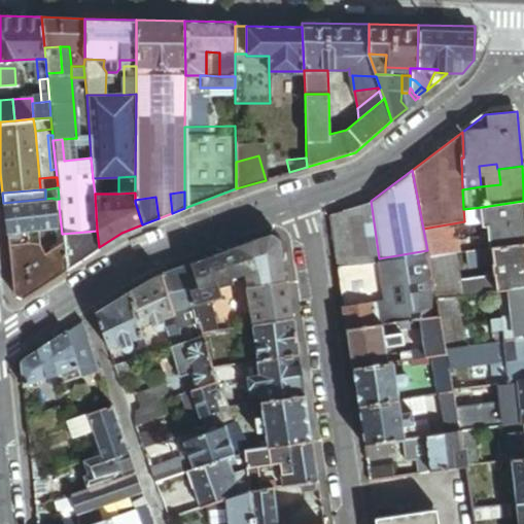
[(45,199),(3,203),(6,232),(26,230),(36,229),(53,225),(56,225),(54,207),(54,199),(54,198),(45,199)]
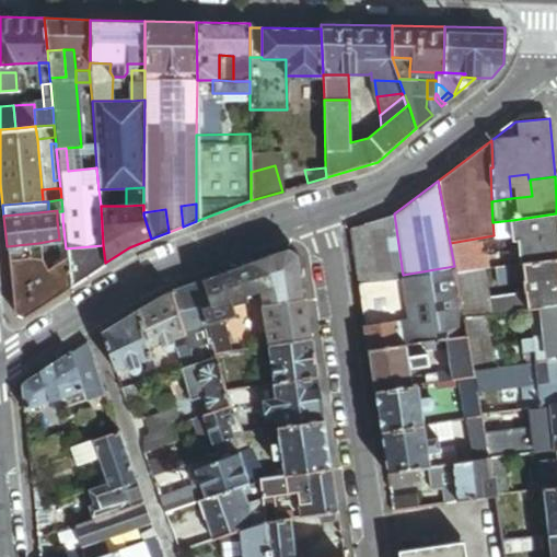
[(403,275),(394,213),(393,215),(349,228),(358,281),(403,275)]
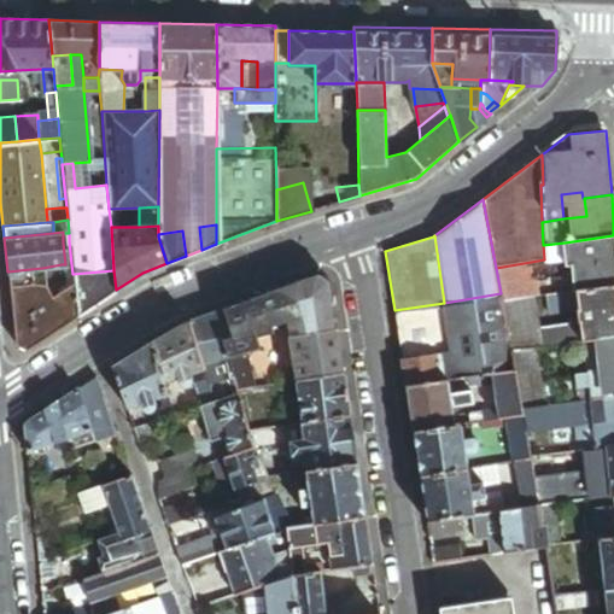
[(613,285),(613,235),(565,243),(566,259),(566,265),(571,265),(573,291),(576,290),(613,285)]
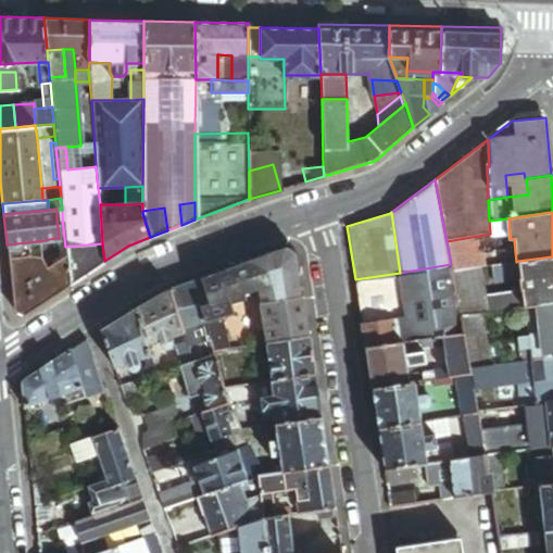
[(510,234),(508,218),(489,221),(490,234),(490,237),(510,234)]
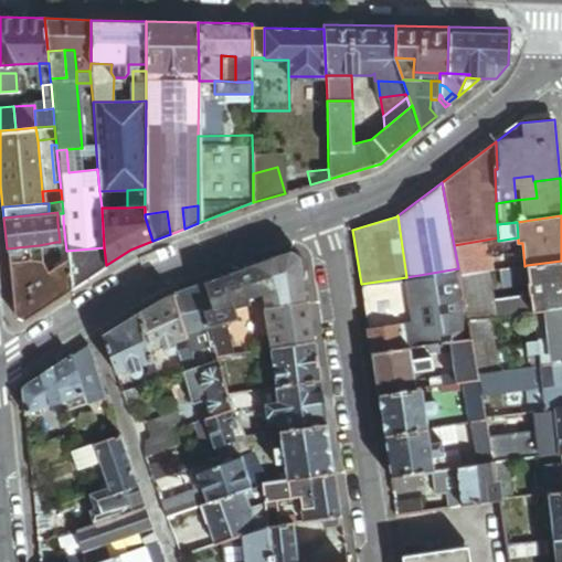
[(486,240),(454,245),(458,268),(458,274),(485,271),(489,269),(486,240)]
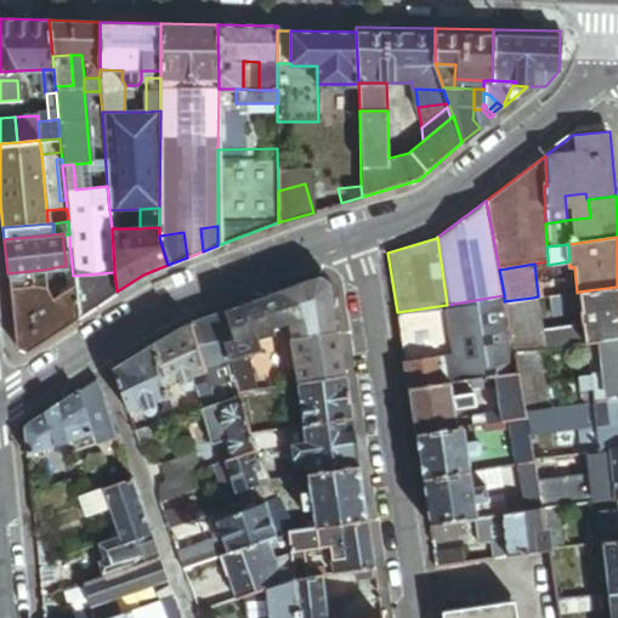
[(74,285),(73,276),(72,266),(66,266),(62,266),(64,292),(74,285)]
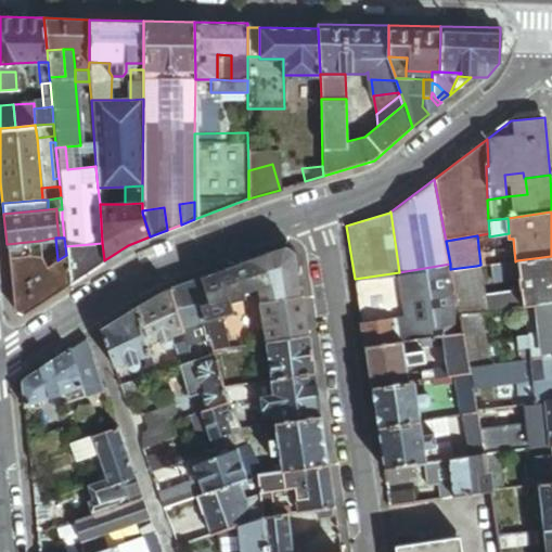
[(39,255),(38,241),(27,242),(30,257),(39,272),(47,267),(39,255)]
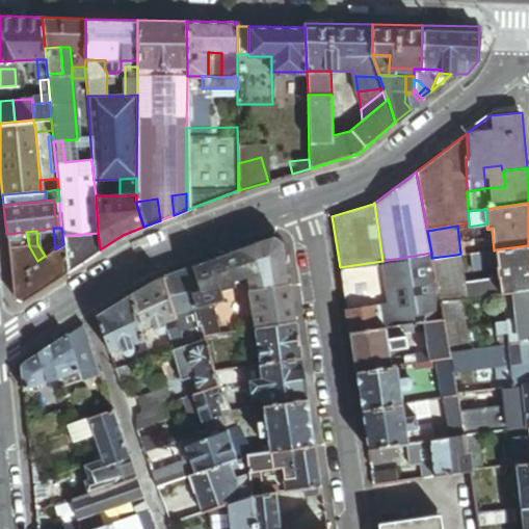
[(26,232),(6,234),(7,249),(29,246),(26,232)]
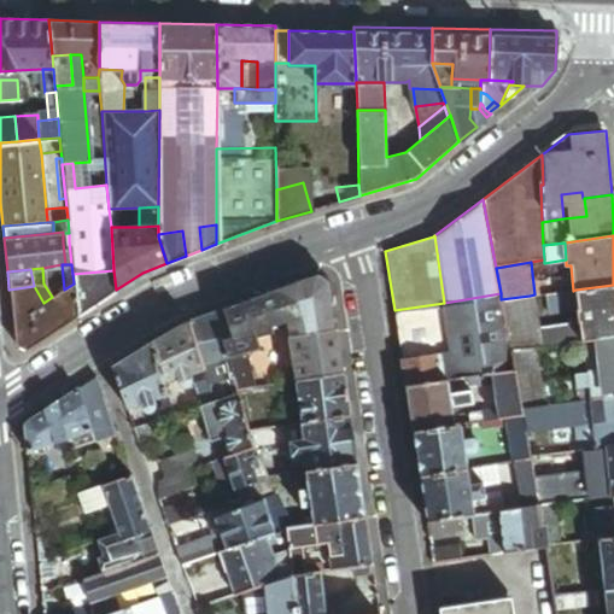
[(76,315),(116,290),(113,270),(72,274),(74,284),(76,315)]
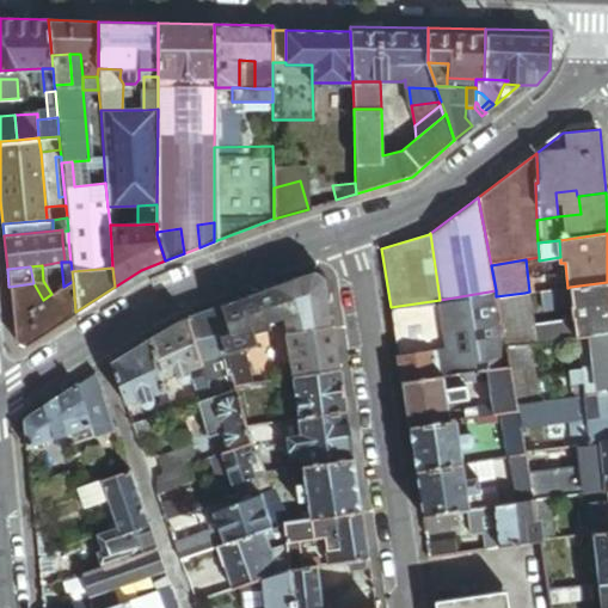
[(283,331),(332,324),(325,280),(314,270),(271,284),(220,305),(227,332),(219,335),(225,354),(227,362),(240,358),(239,354),(256,349),(251,332),(262,330),(268,327),(266,321),(280,318),(283,331)]
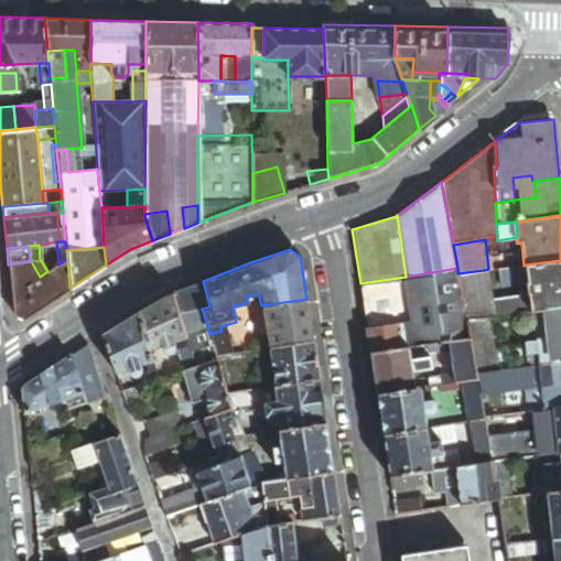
[(23,317),(69,288),(67,259),(58,265),(47,271),(40,277),(11,295),(13,313),(23,317)]
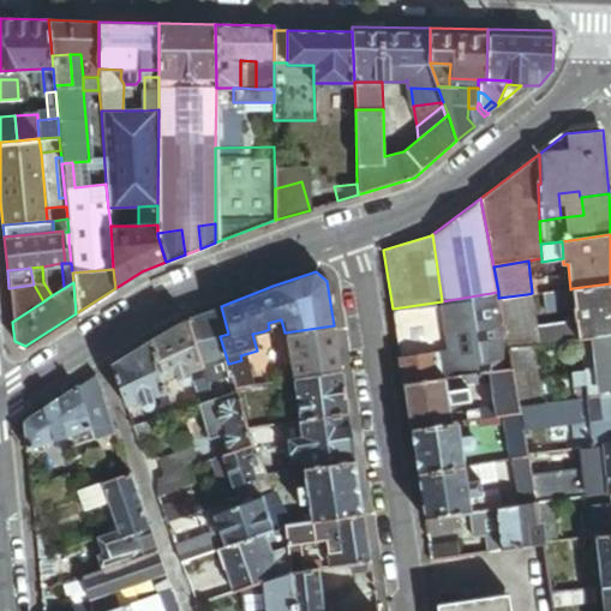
[(610,334),(610,283),(573,288),(574,306),(573,307),(574,322),(576,322),(579,339),(580,339),(594,336),(610,334)]
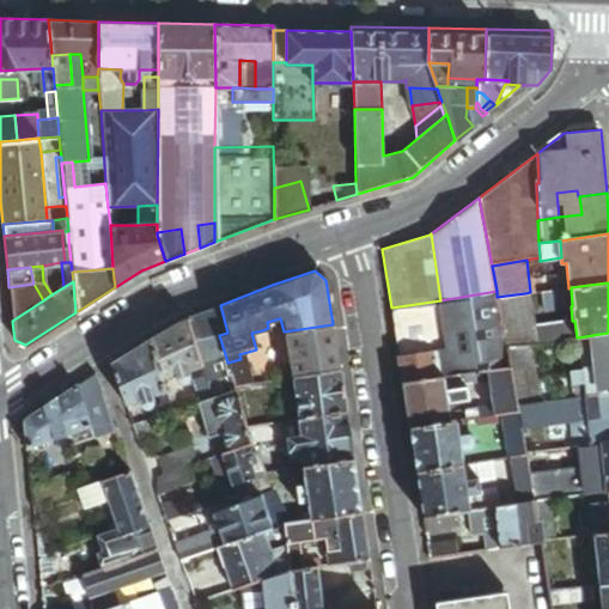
[(8,287),(12,321),(43,300),(34,284),(8,287)]
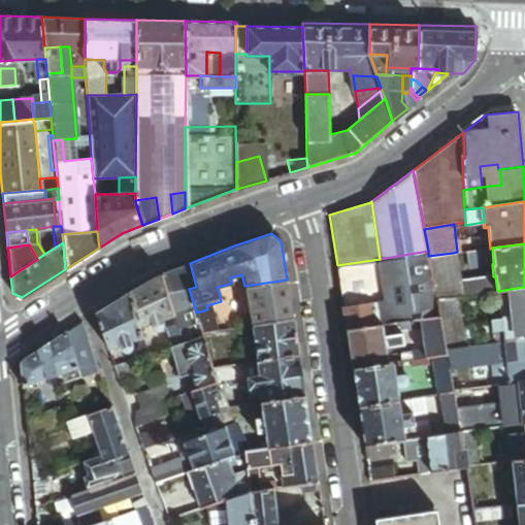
[(493,263),(492,248),(490,249),(465,251),(467,267),(492,264),(493,263)]
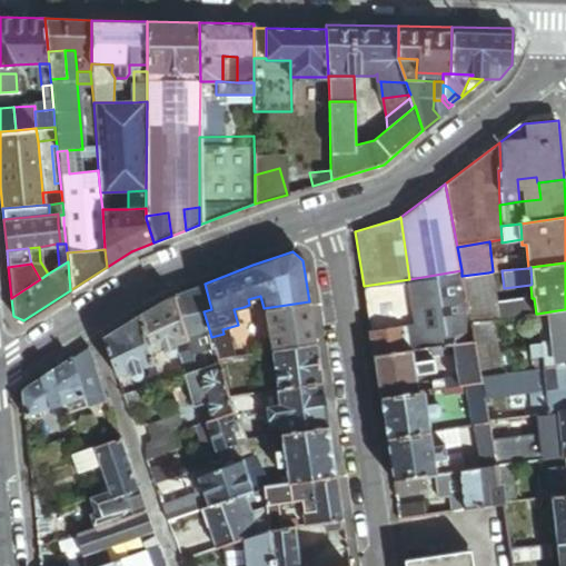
[(462,276),(462,270),(409,279),(414,307),(445,303),(466,299),(462,276)]
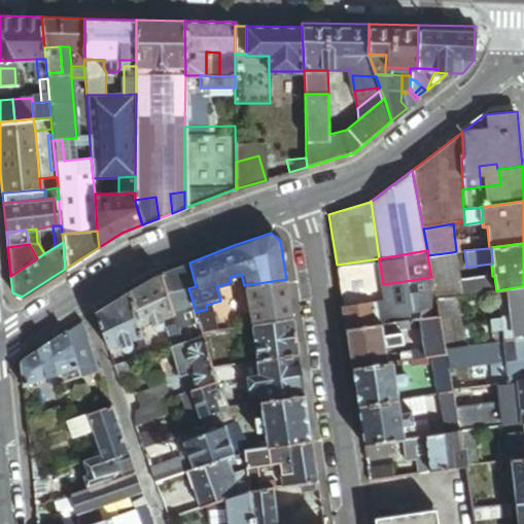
[(457,278),(452,252),(427,255),(431,277),(434,291),(435,299),(455,295),(486,292),(496,290),(494,276),(492,276),(457,278)]
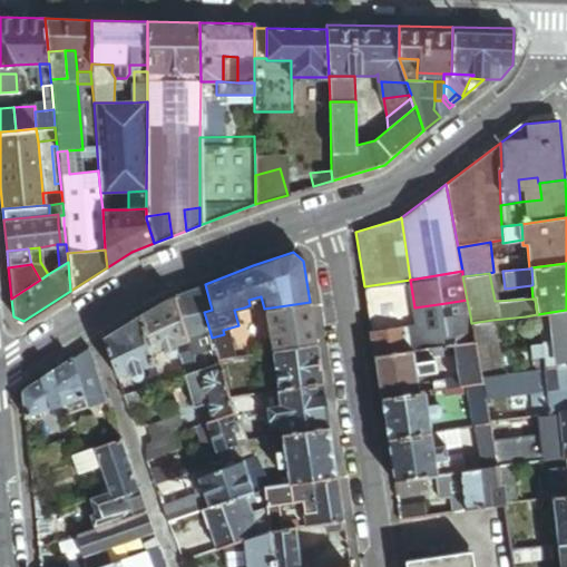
[(414,308),(410,280),(364,286),(371,331),(418,324),(414,308)]
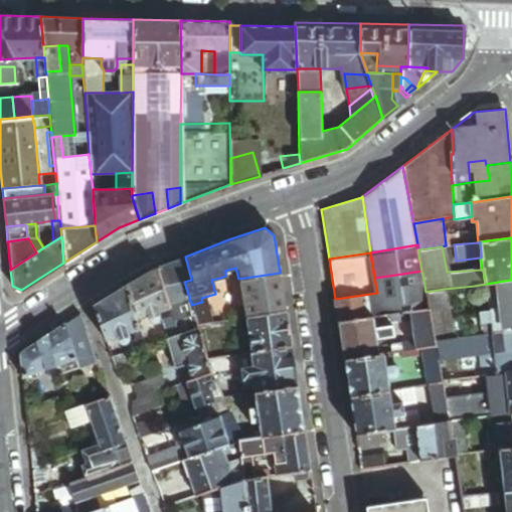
[(191,280),(185,257),(156,267),(168,305),(189,298),(184,282),(191,280)]
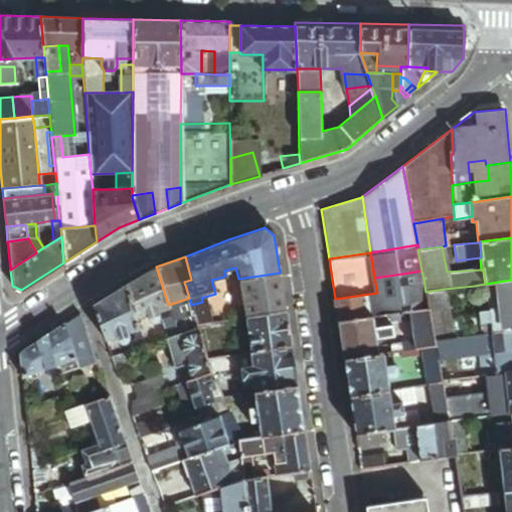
[(168,305),(156,267),(149,270),(122,286),(134,320),(146,316),(148,319),(150,321),(153,322),(156,321),(158,319),(158,318),(158,314),(158,312),(169,308),(168,305)]
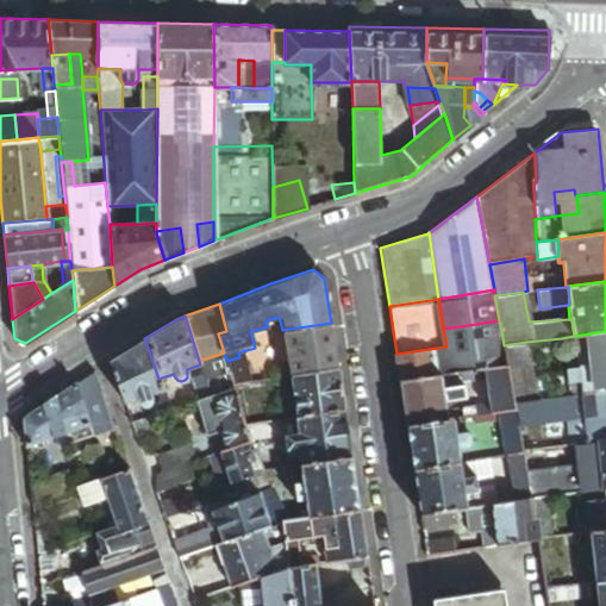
[(503,337),(499,320),(476,324),(480,348),(486,339),(503,337)]
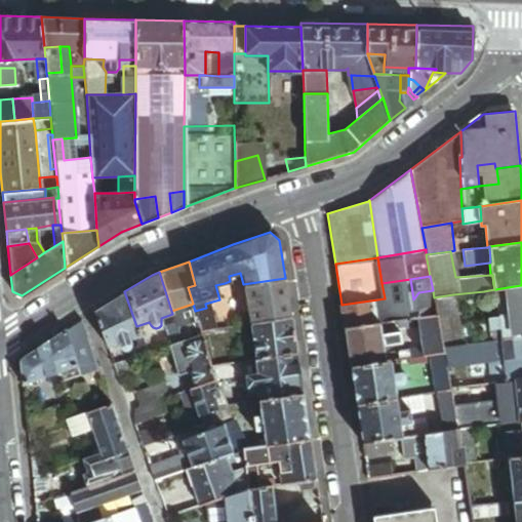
[(290,317),(285,278),(243,284),(249,323),(290,317)]
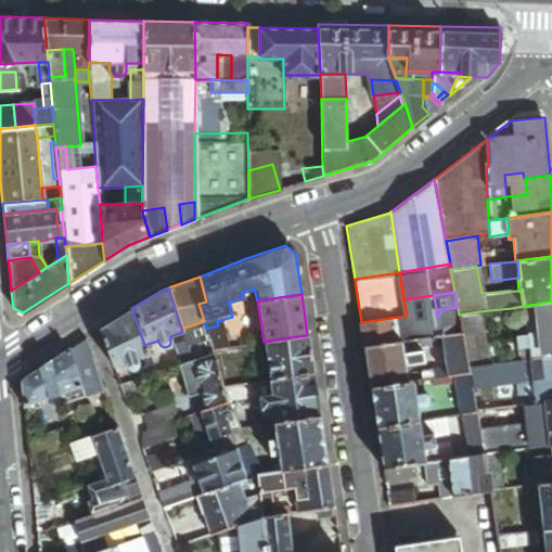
[(238,299),(228,302),(232,317),(242,315),(238,299)]
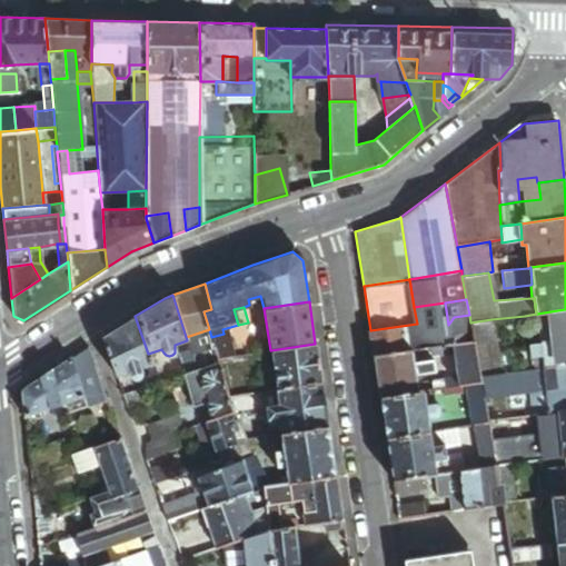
[(565,363),(565,309),(550,311),(554,338),(556,364),(565,363)]
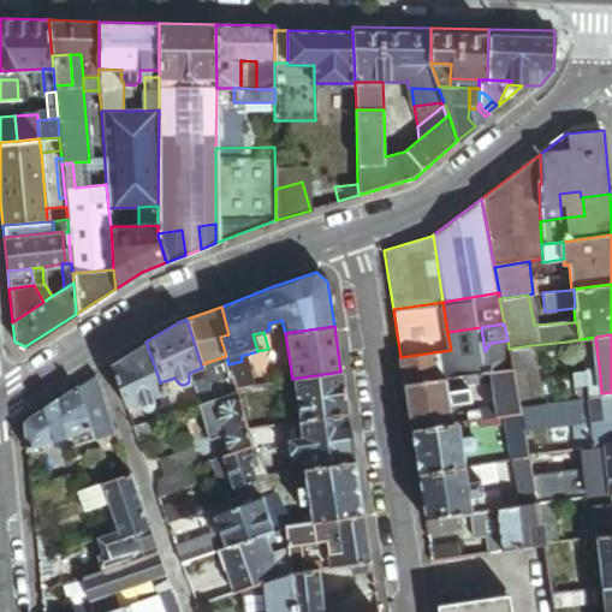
[(599,366),(595,337),(581,339),(584,367),(599,366)]
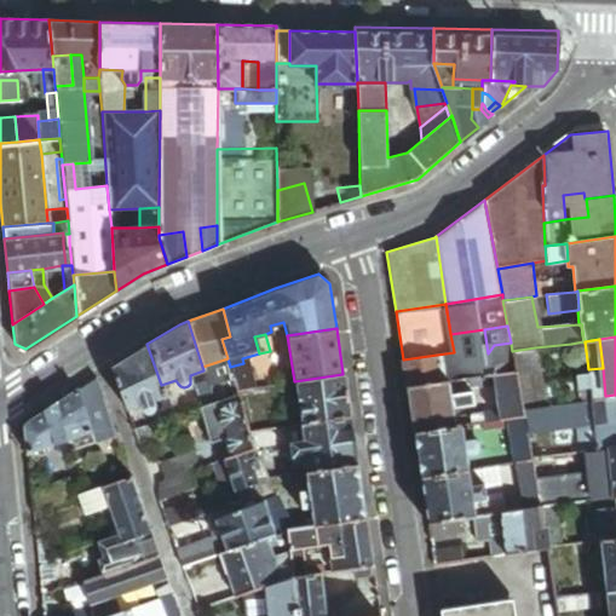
[(588,369),(585,341),(583,341),(571,344),(575,373),(588,372),(588,369)]
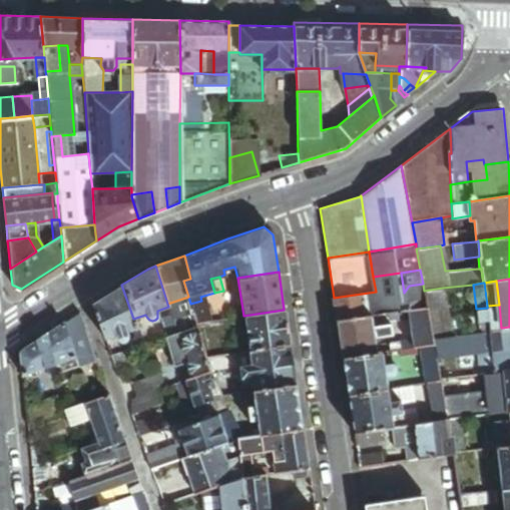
[(427,306),(424,291),(423,284),(409,286),(404,293),(377,297),(379,314),(407,309),(427,306)]
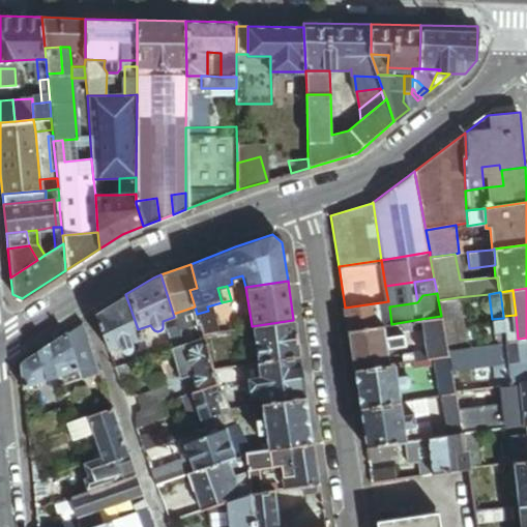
[(138,329),(125,294),(95,313),(108,349),(120,345),(122,349),(124,350),(127,350),(129,349),(132,346),(133,344),(132,342),(135,341),(141,339),(138,329)]
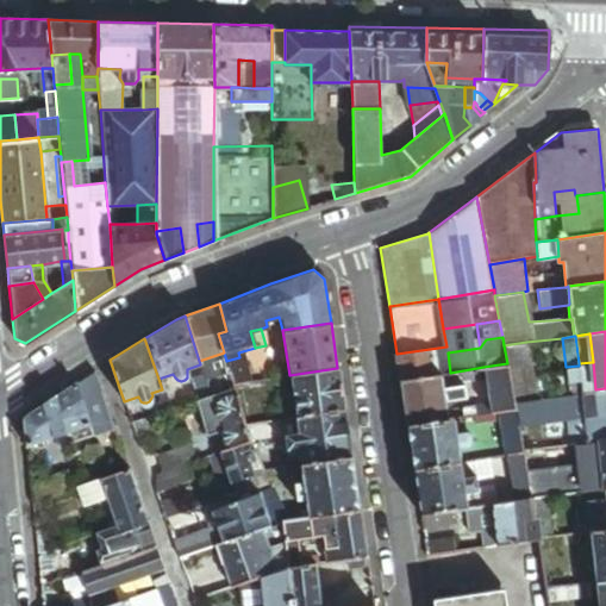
[(536,398),(526,342),(504,345),(507,363),(514,400),(529,399),(536,398)]
